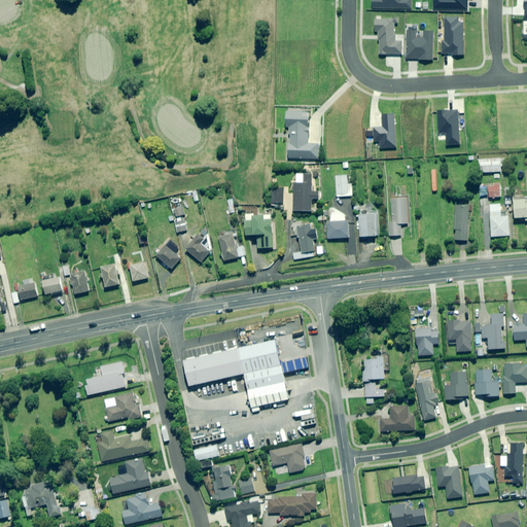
[(372,0),(372,8),(411,8),(410,0),(372,0)]
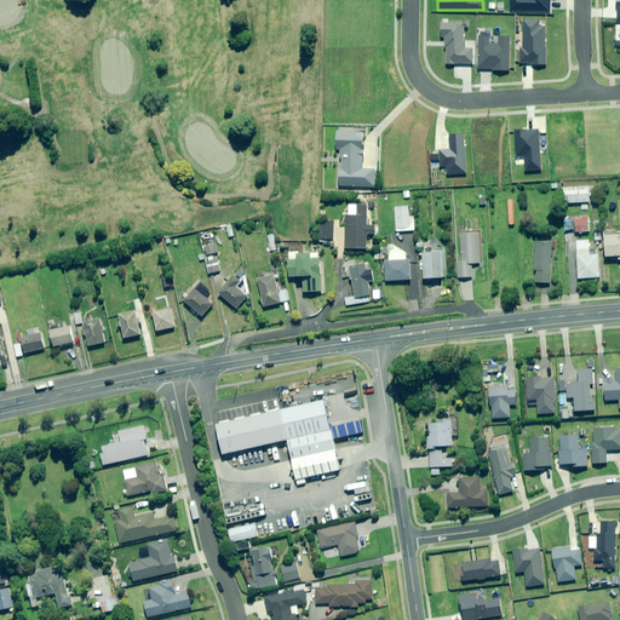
[(510,0),(510,11),(550,11),(549,0),(510,0)]
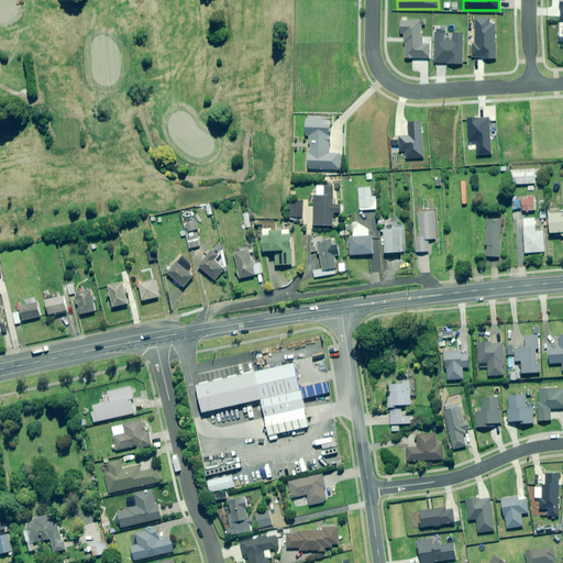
[(473,44),(473,57),(484,57),(484,59),(495,59),(495,43),(495,23),(489,23),(489,19),(476,19),(476,44),(473,44)]
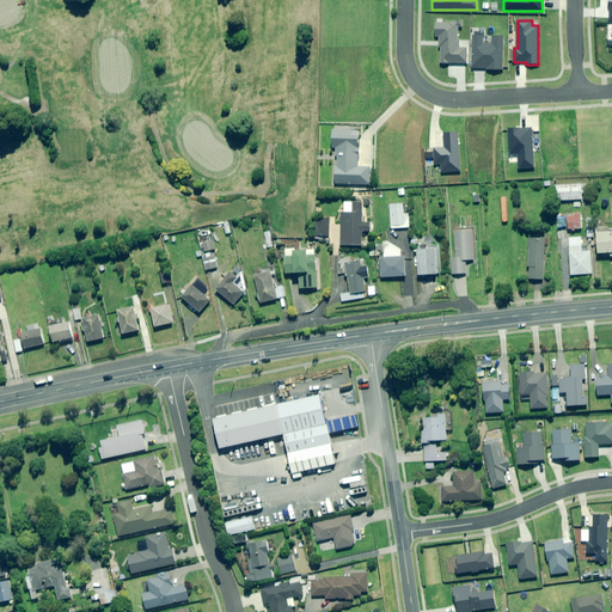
[(441,62),(465,62),(465,48),(458,48),(458,41),(458,23),(436,23),(435,36),(439,36),(439,46),(441,46),(441,62)]
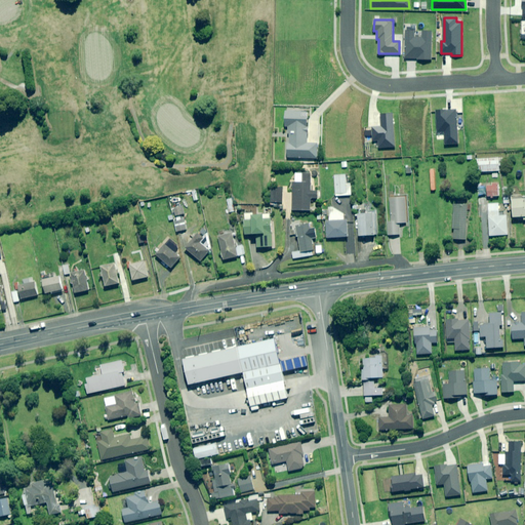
[(413,30),(405,30),(405,57),(417,58),(417,59),(431,59),(432,31),(422,31),(422,37),(413,37),(413,30)]
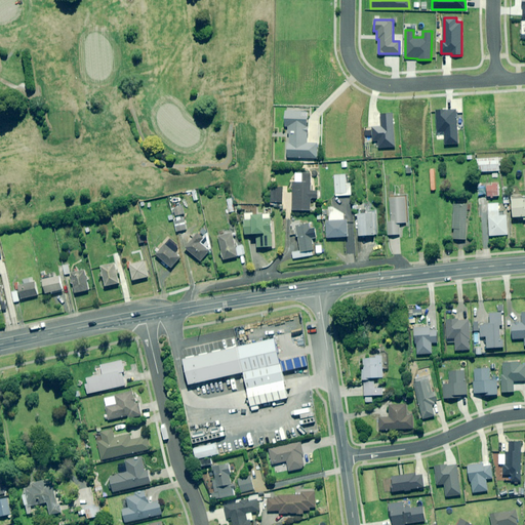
[(458,144),(456,109),(436,111),(437,131),(444,131),(445,145),(458,144)]
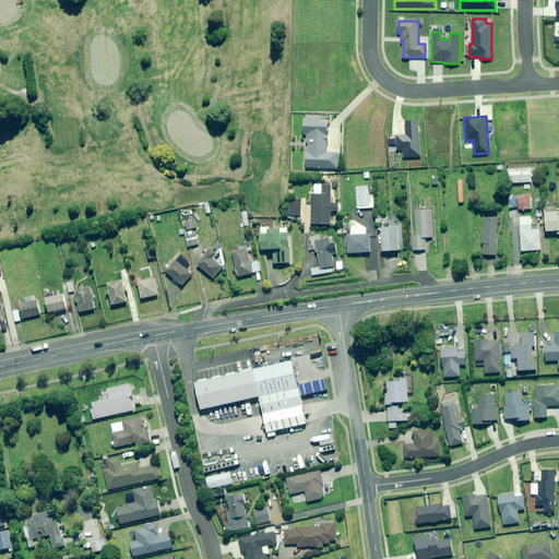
[(307,134),(305,167),(339,168),(340,153),(325,152),(328,119),(304,119),(302,134),(307,134)]
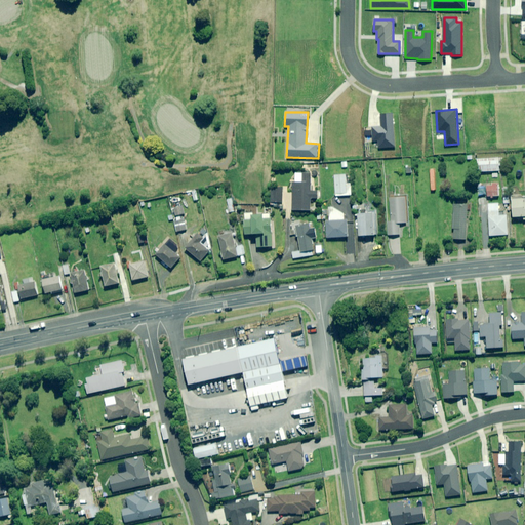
[(395,147),(392,113),(380,115),(381,126),(371,127),(372,140),(377,139),(378,149),(395,147)]
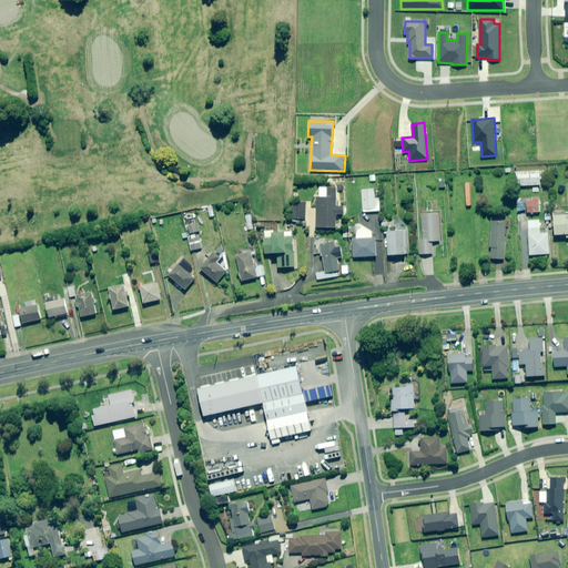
[(540,185),(540,171),(516,172),(517,186),(540,185)]
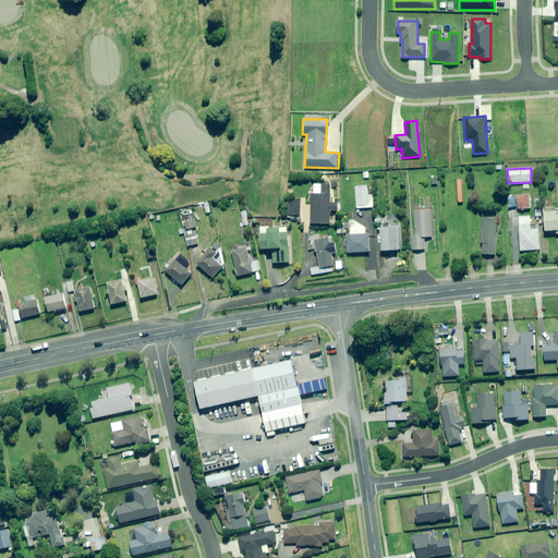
[(323,193),(313,192),(313,221),(332,222),(332,210),(340,210),(340,201),(332,201),(334,183),(324,183),(323,193)]
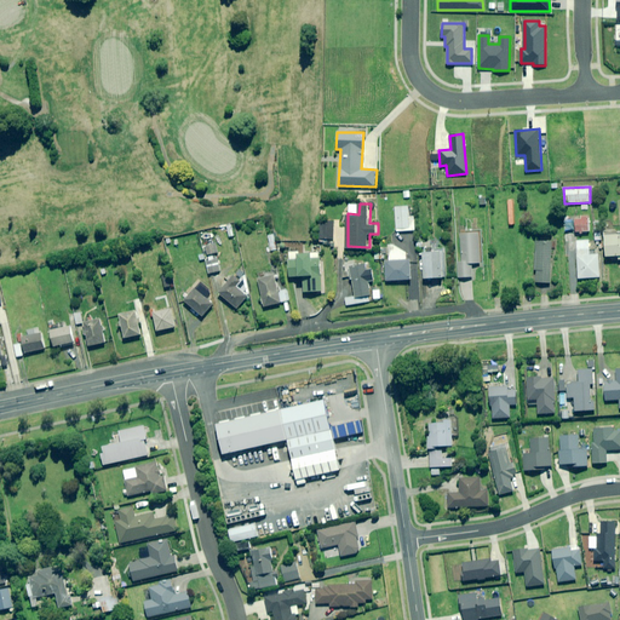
[(409,217),(408,207),(396,207),(397,231),(415,230),(414,217),(409,217)]
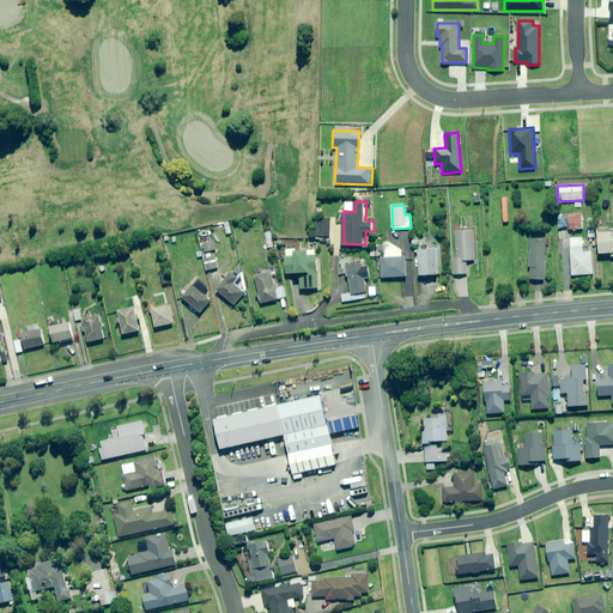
[(582,229),(581,216),(569,216),(570,230),(582,229)]
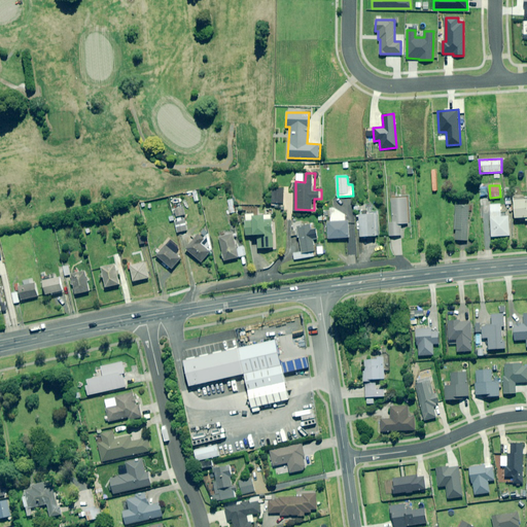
[(283,206),(284,188),(273,188),(273,206),(283,206)]
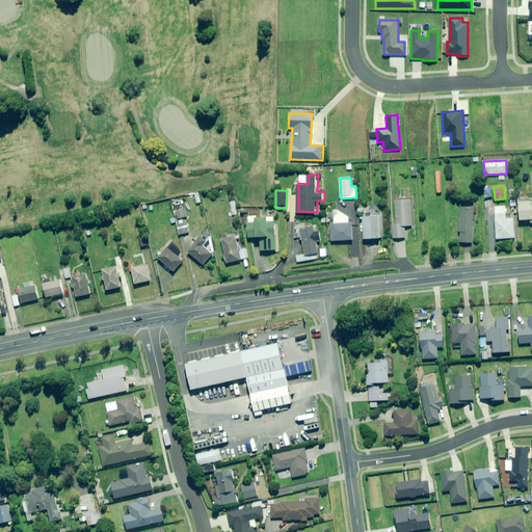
[(413,225),(411,200),(395,201),(397,224),(393,224),(394,238),(406,238),(405,227),(413,225)]
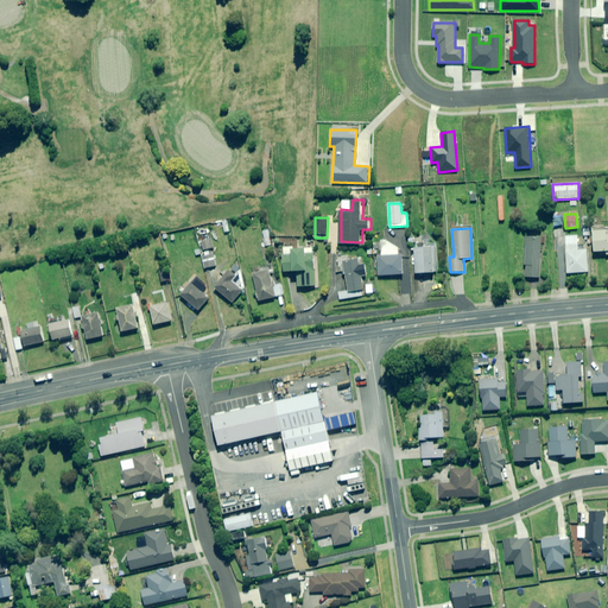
[(607,228),(594,229),(595,252),(607,251),(607,255),(607,254),(607,228)]
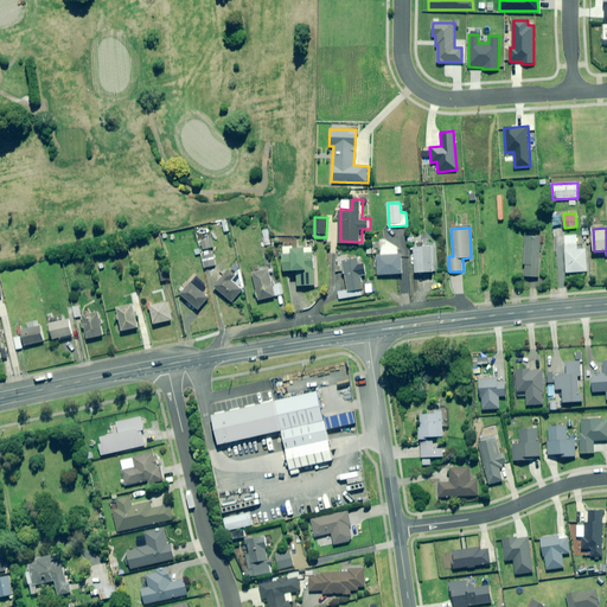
[(541,236),(525,236),(524,276),(540,278),(541,236)]
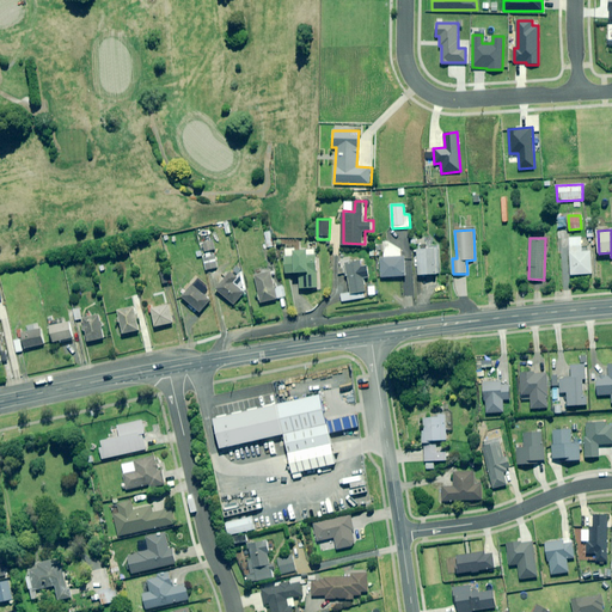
[(582,252),(581,238),(569,238),(571,275),(592,274),(591,251),(582,252)]
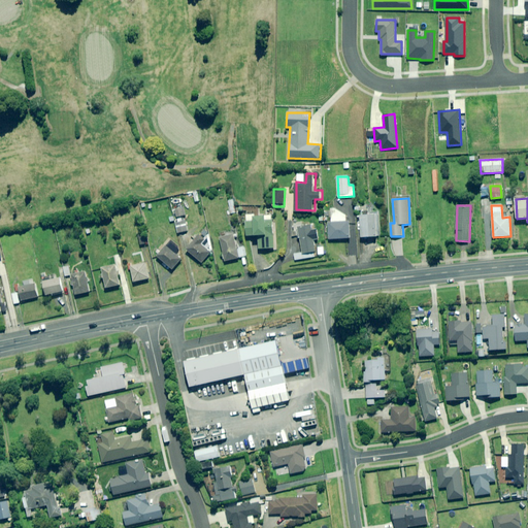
[(347,216),(332,206),(332,222),(329,223),(329,239),(351,238),(350,222),(347,222),(347,216)]
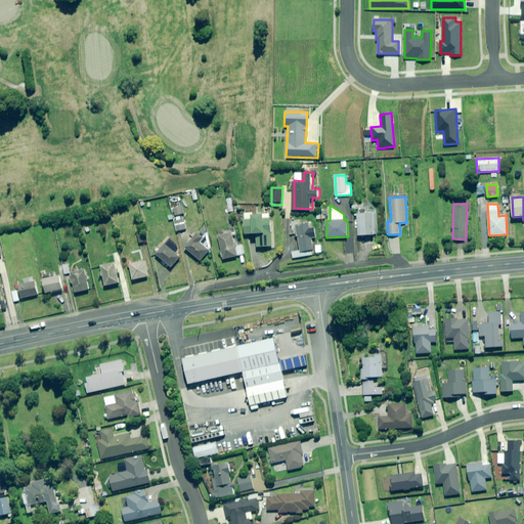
[(358,235),(377,234),(376,210),(366,210),(366,207),(363,208),(363,205),(352,205),(352,209),(358,209),(358,215),(357,215),(358,235)]
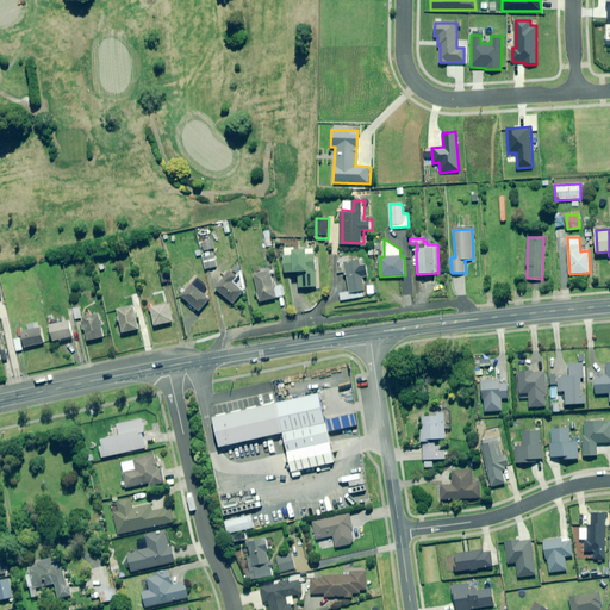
[(215,249),(212,241),(203,243),(204,251),(215,249)]
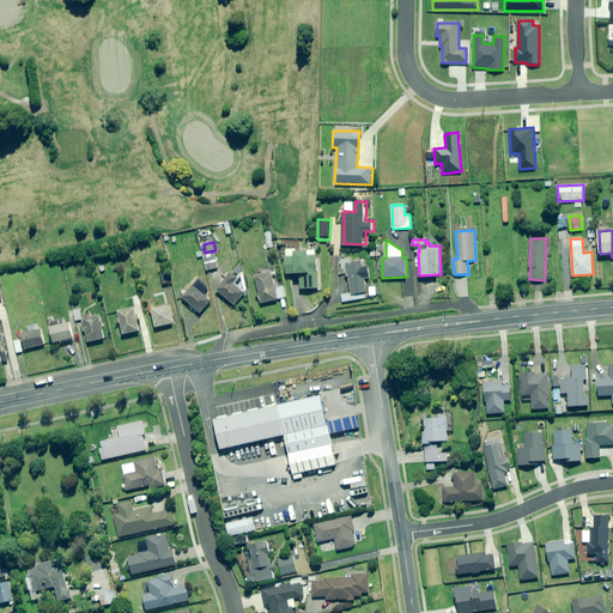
[(296,249),(287,249),(287,258),(285,258),(286,274),(299,273),(301,290),(319,289),(316,250),(296,252),(296,249)]
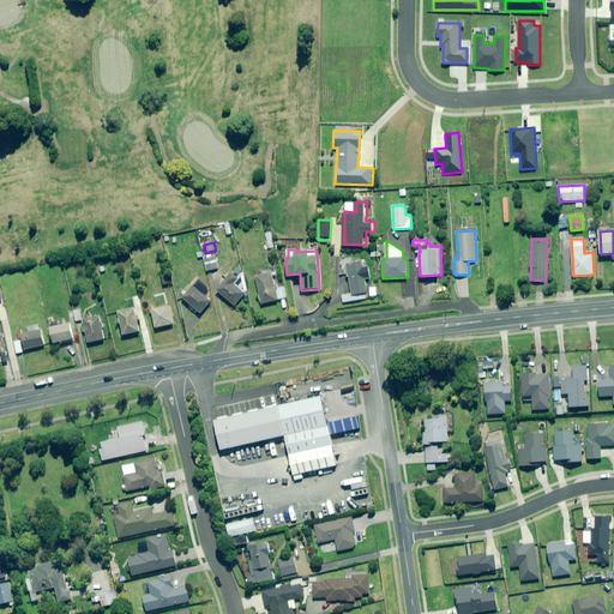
[(351,264),(350,258),(339,259),(342,275),(347,274),(348,278),(350,277),(353,294),(343,295),(344,302),(367,299),(363,263),(351,264)]
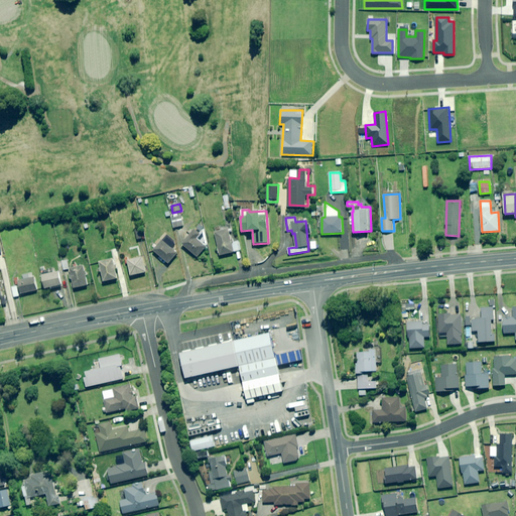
[(183,226),(181,219),(173,221),(174,228),(183,226)]
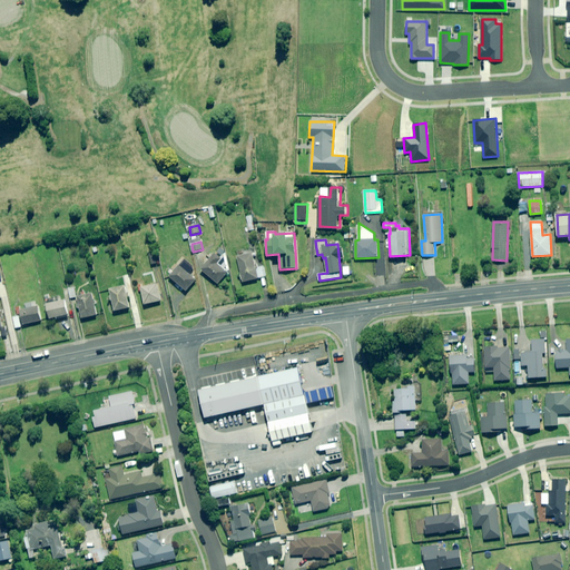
[(257,268),(253,253),(237,257),(244,282),(266,276),(264,266),(257,268)]
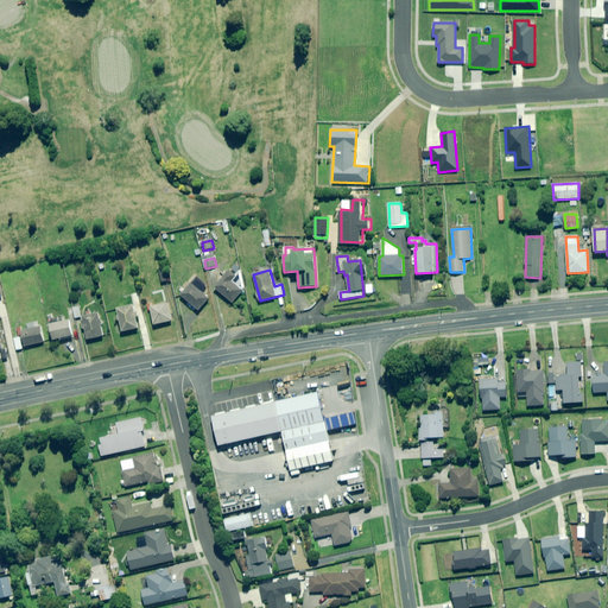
[(233,303),(235,299),(240,304),(245,299),(242,297),(246,292),(244,291),(232,282),(236,277),(229,271),(215,287),(233,303)]
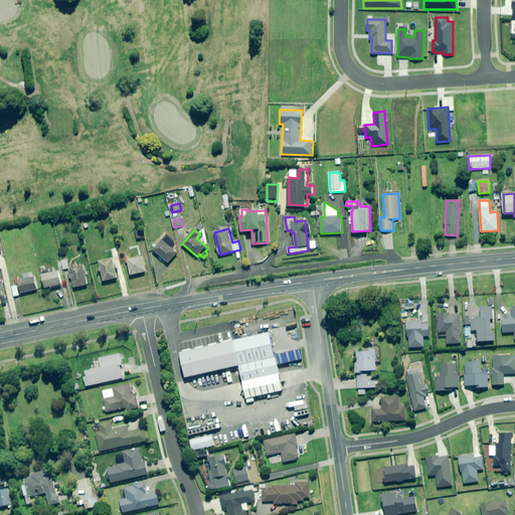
[(179,251),(162,237),(153,248),(170,263),(179,251)]
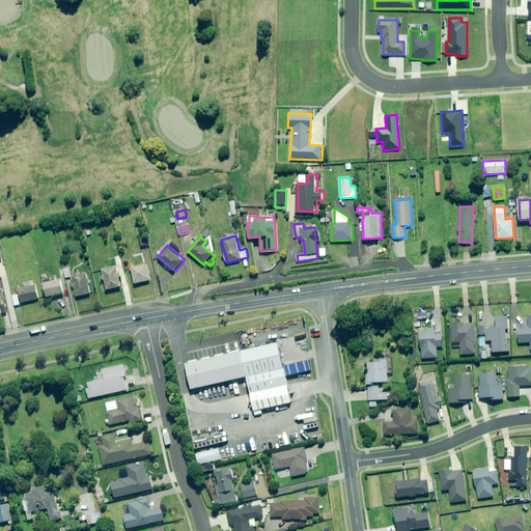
[(150,279),(147,262),(131,267),(135,283),(150,279)]
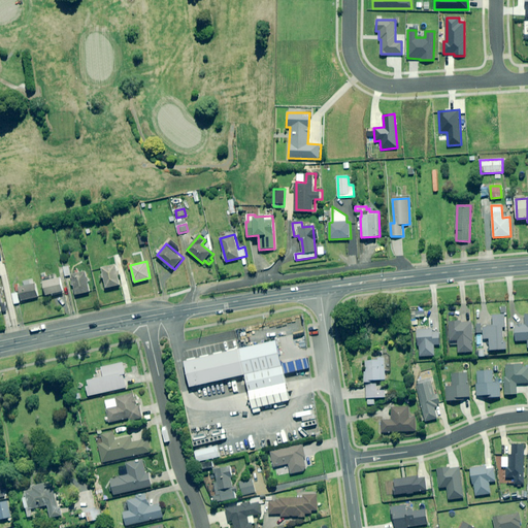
[(122,284),(117,263),(101,266),(106,288),(122,284)]
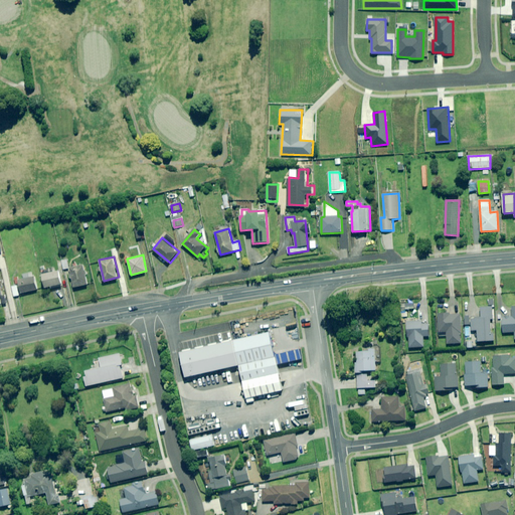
[(89,284),(83,263),(68,267),(73,287),(89,284)]
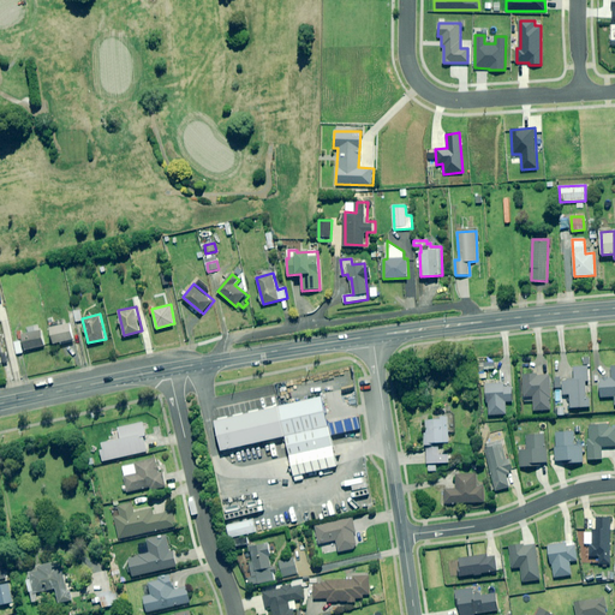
[(71,322),(51,327),(53,342),(75,339),(71,322)]
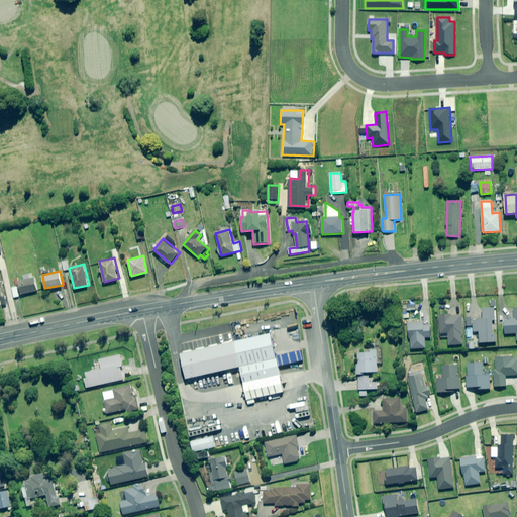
[(38,290),(34,276),(18,281),(22,294),(38,290)]
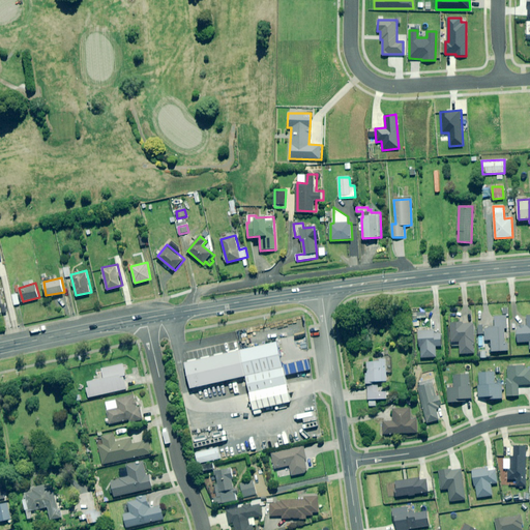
[(507,329),(507,316),(495,317),(495,328),(484,328),(486,341),(491,340),(492,352),(509,351),(508,343),(505,343),(504,329),(507,329)]
